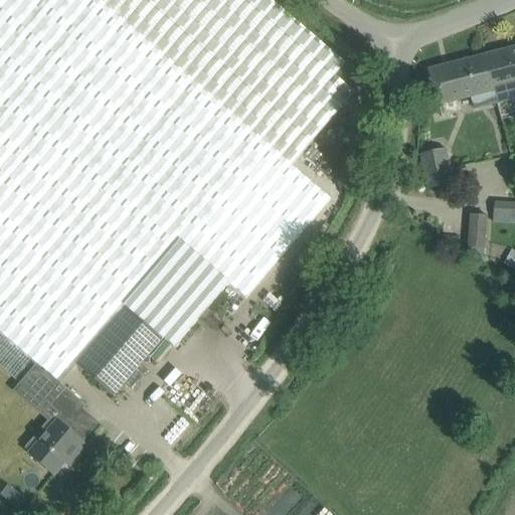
[(0,0),(0,366),(15,380),(32,360),(45,371),(61,384),(77,365),(114,396),(163,338),(174,348),(229,284),(245,298),(330,199),(291,165),(354,92),(335,75),(345,63),(271,0),(0,0)]
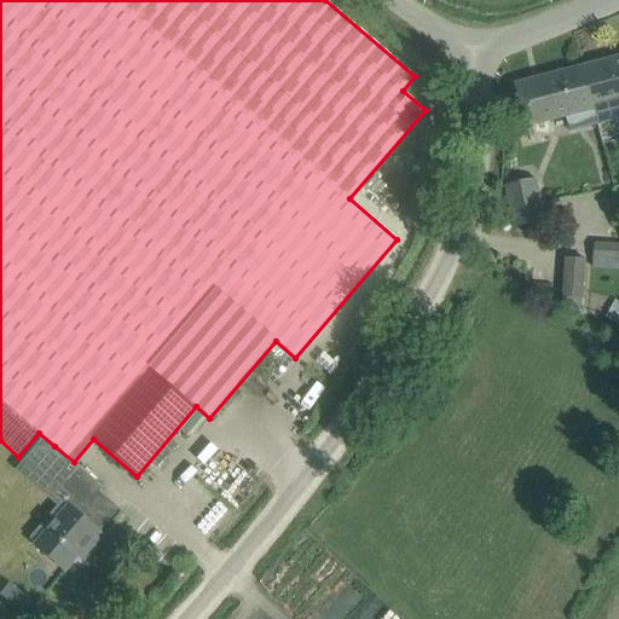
[(618,57),(583,67),(593,110),(618,103),(618,57)]
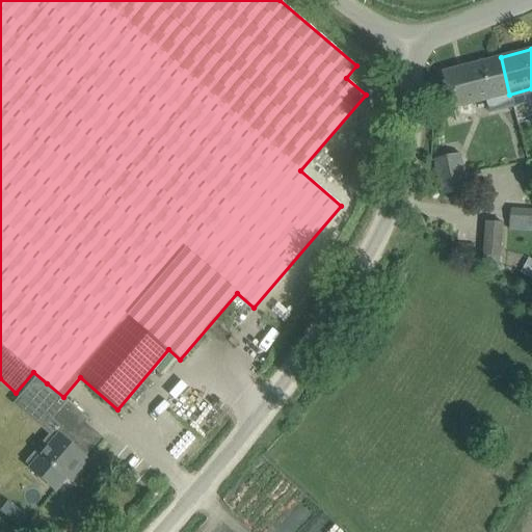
[(501,57),(442,73),(451,109),(486,101),(489,113),(512,107),(509,95),(501,57)]
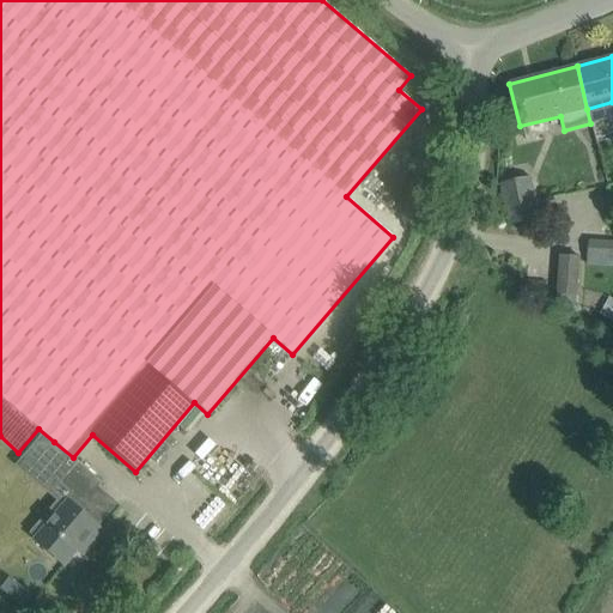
[(538,219),(529,178),(502,184),(509,225),(538,219)]
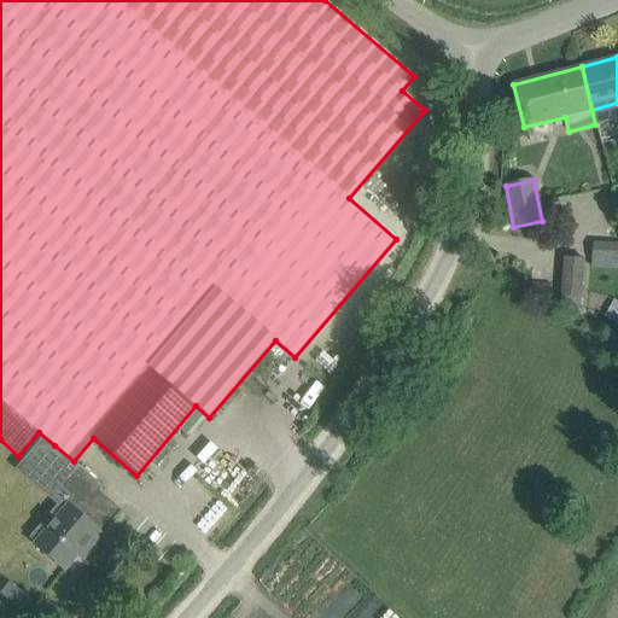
[(594,262),(617,261),(617,244),(594,245),(594,262)]
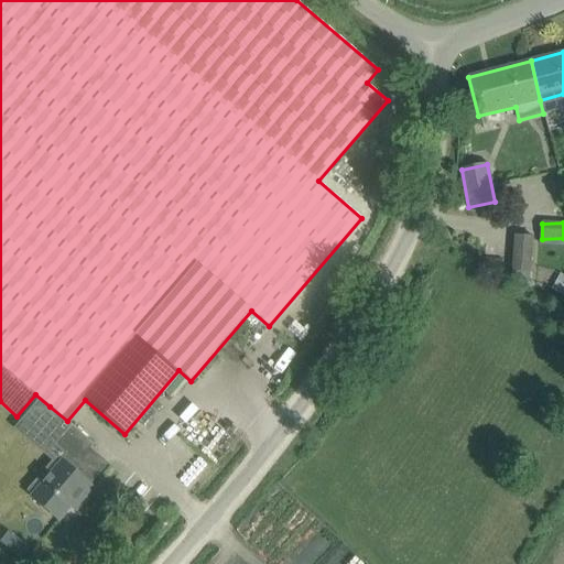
[(531,271),(533,237),(514,236),(513,270),(531,271)]
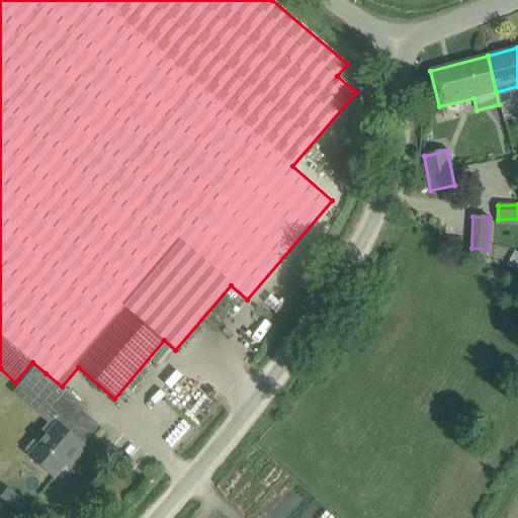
[(29,457),(54,479),(70,460),(74,464),(87,449),(68,432),(75,423),(79,426),(91,412),(71,395),(59,409),(68,416),(60,425),(58,424),(29,457)]
